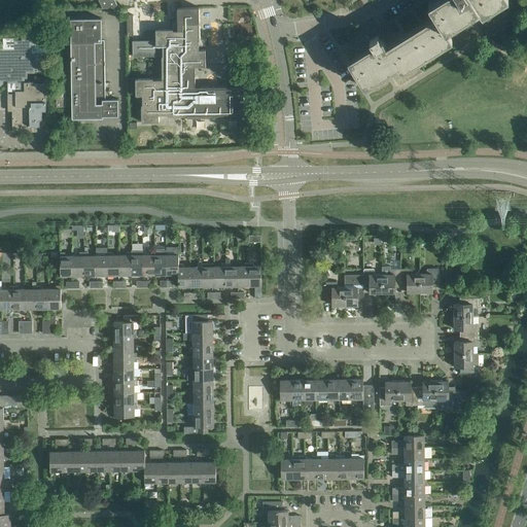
[(347,61),(363,86),(364,88),(398,67),(401,72),(453,40),(446,30),(479,9),(482,14),(504,0),(431,0),(428,2),(435,14),(386,45),(382,40),(381,41),(378,36),(362,45),(364,49),(347,61)]
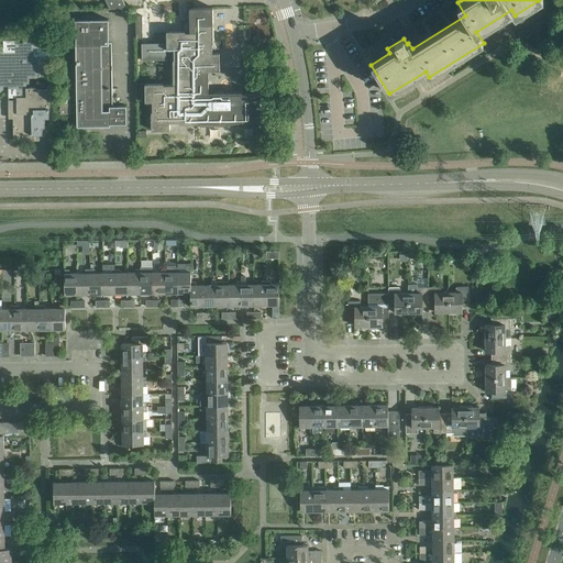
[(151,111),(152,130),(169,130),(169,122),(179,122),(179,123),(199,123),(200,127),(227,125),(227,122),(231,122),(231,125),(257,125),(257,122),(261,122),(260,94),(243,94),(243,92),(209,92),(208,70),(220,70),(219,53),(212,53),(212,43),(213,43),(212,8),(189,8),(190,32),(185,32),(185,31),(166,31),(166,43),(141,43),(142,61),(173,59),(173,85),(163,85),(163,84),(144,84),(144,85),(139,85),(139,100),(145,100),(145,101),(152,101),(152,111),(151,111)]
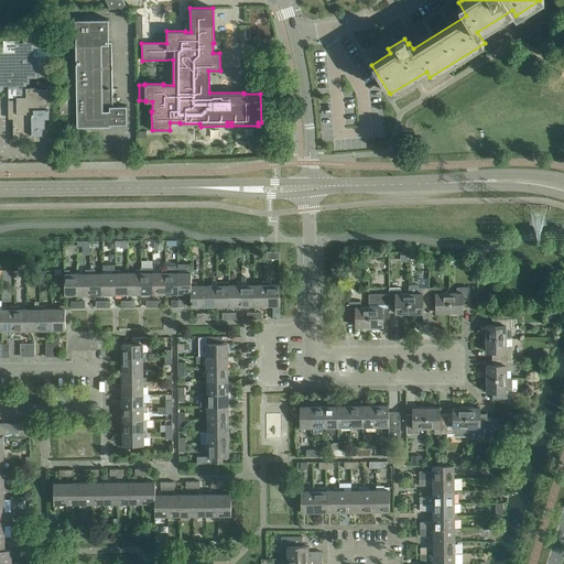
[(117,90),(112,90),(111,44),(109,44),(108,21),(75,22),(77,127),(110,126),(110,123),(127,123),(127,108),(117,108),(117,97),(117,90)]
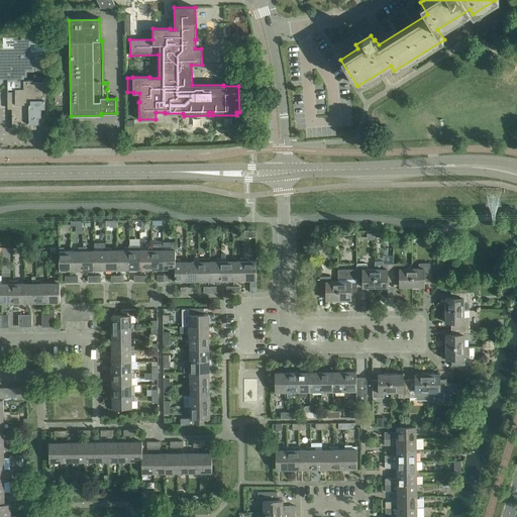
[(35,128),(35,123),(38,123),(38,117),(40,117),(40,108),(45,108),(44,84),(38,84),(38,82),(32,82),(32,80),(24,80),(24,77),(26,77),(26,72),(39,72),(42,68),(42,60),(40,60),(40,53),(53,53),(53,36),(48,32),(39,32),(39,34),(27,34),(27,32),(21,33),(21,39),(14,39),(14,36),(3,36),(3,42),(0,42),(0,84),(0,85),(2,82),(3,82),(3,77),(7,77),(7,101),(11,101),(12,129),(35,128)]
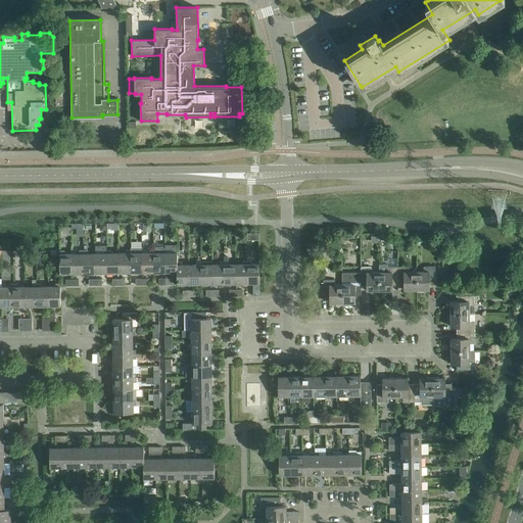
[(55,81),(56,105),(65,105),(64,81),(55,81)]
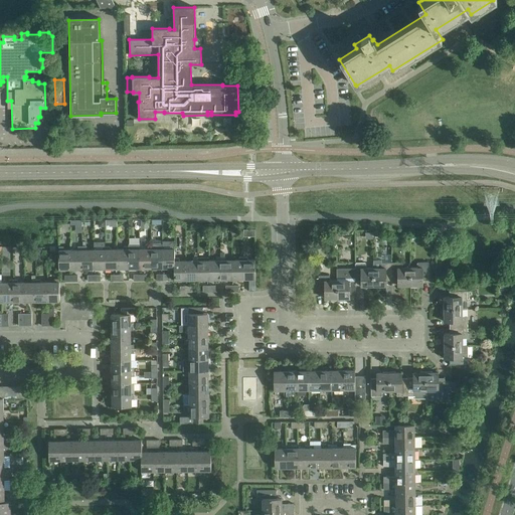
[(174,240),(162,240),(163,243),(163,268),(174,268),(174,258),(174,240)]
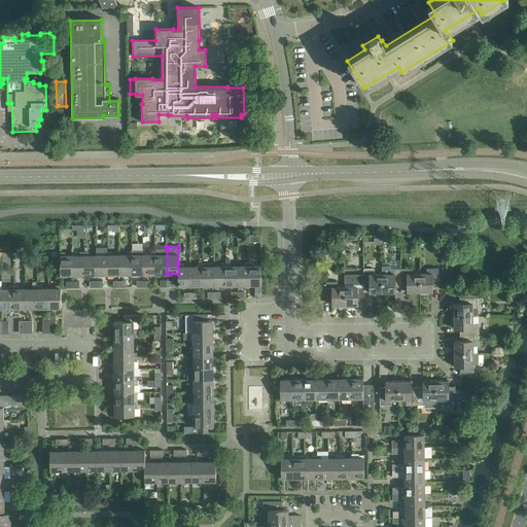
[(154,251),(154,275),(167,274),(167,249),(154,249),(154,251)]
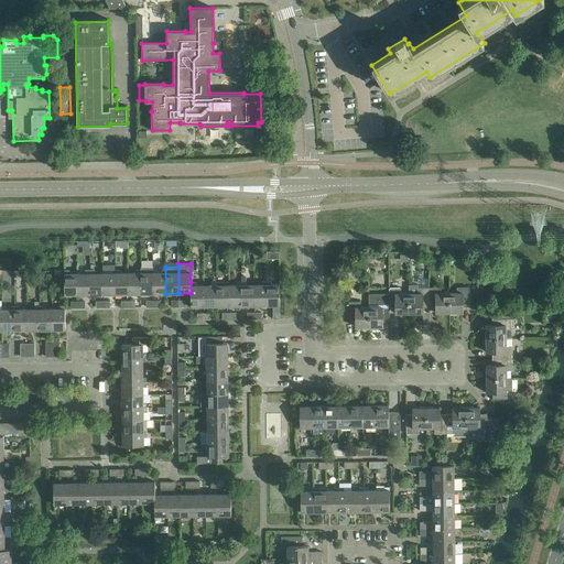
[(140,270),(140,294),(153,294),(153,273),(153,268),(140,268),(140,270)]
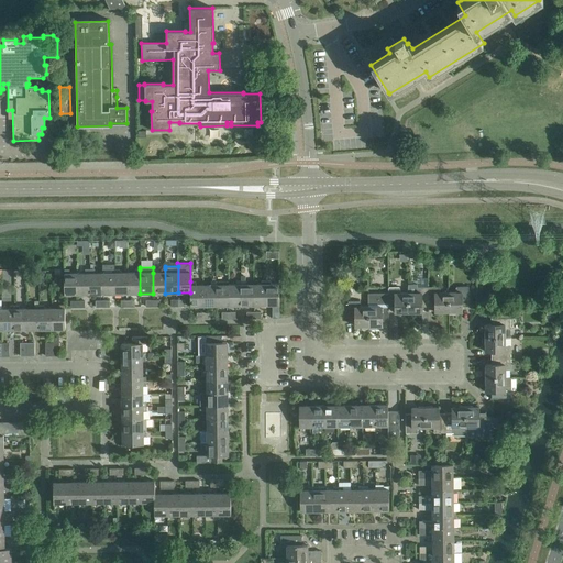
[(153,273),(153,294),(165,294),(165,268),(161,268),(161,272),(153,273)]
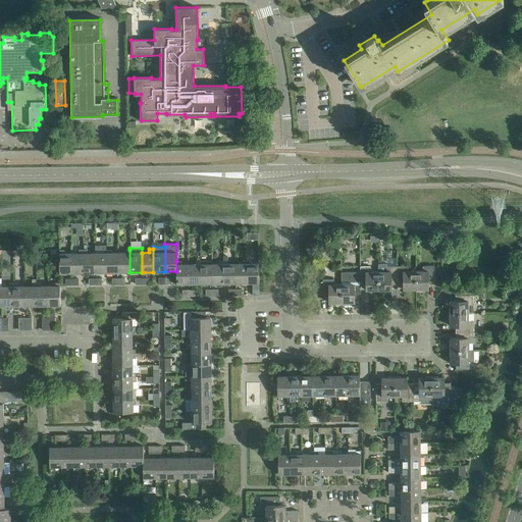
[(71,273),(71,253),(64,253),(64,250),(59,250),(60,273),(71,273)]
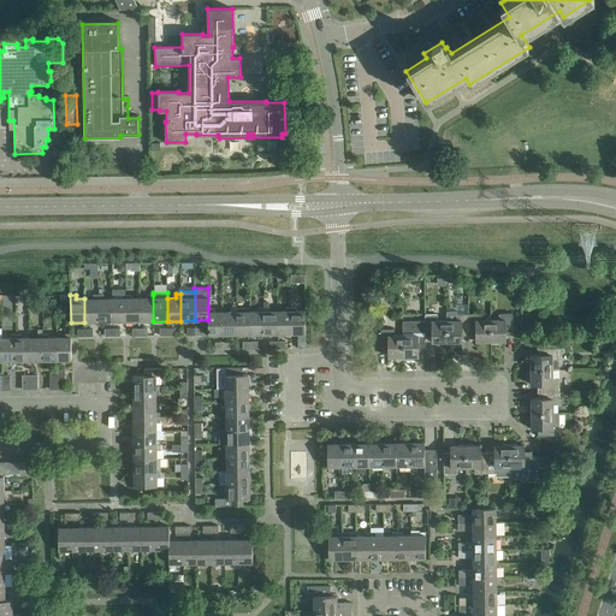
[(84,323),(99,321),(99,295),(93,295),(93,298),(84,298),(84,323)]
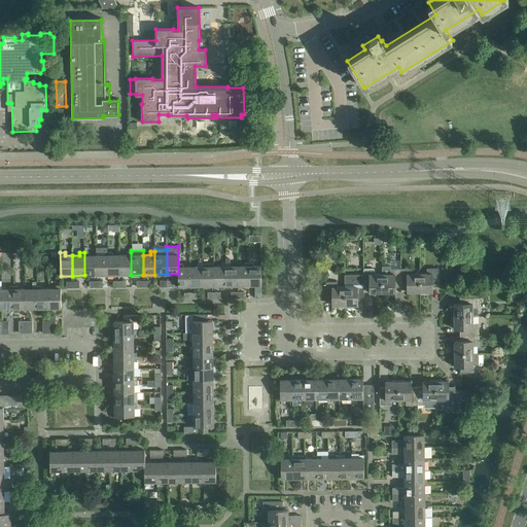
[(96,275),(96,255),(89,255),(89,252),(84,252),(84,275),(96,275)]
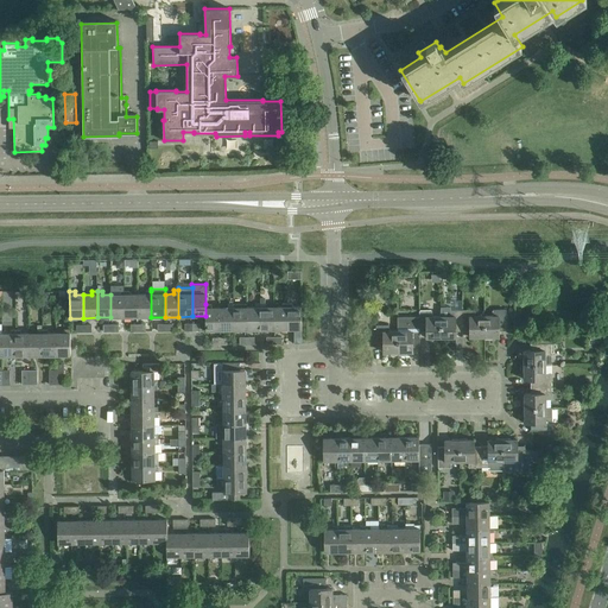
[(111,317),(125,317),(125,291),(119,291),(119,295),(111,295),(111,317)]
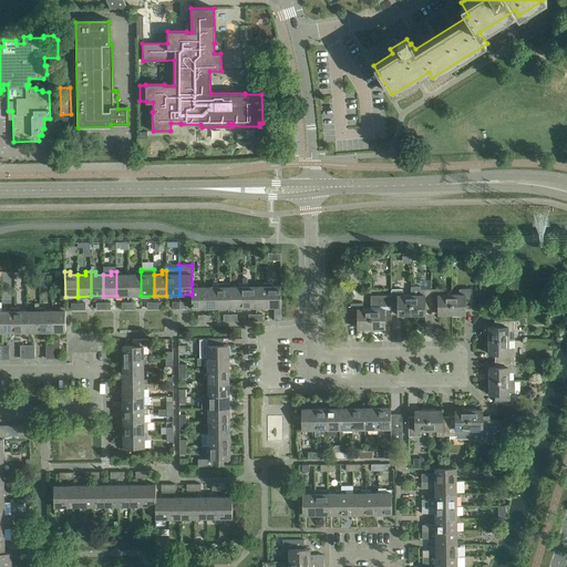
[(129,296),(129,275),(121,275),(121,271),(116,271),(116,296),(129,296)]
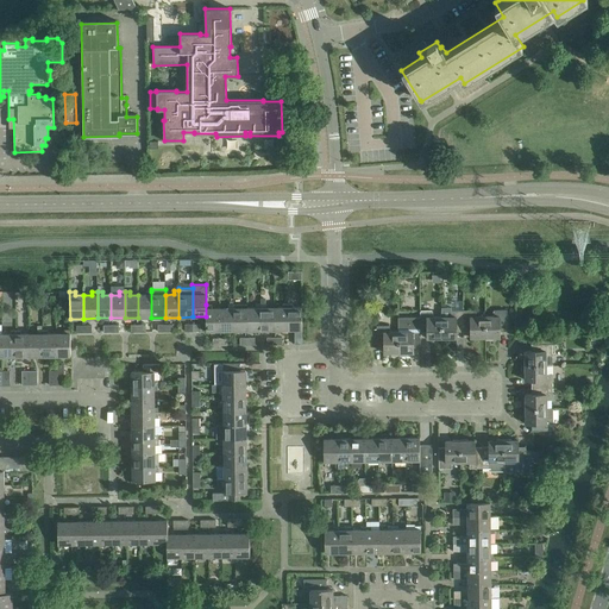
[(146,295),(138,295),(138,318),(151,318),(151,292),(146,292),(146,295)]
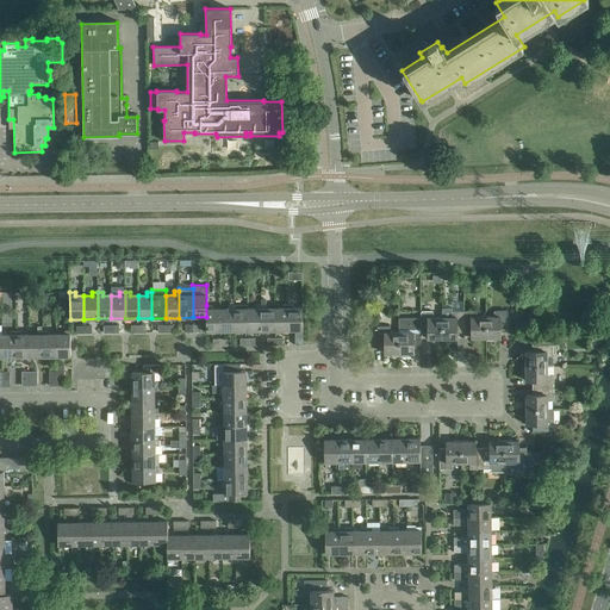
[(282,307),(275,309),(275,331),(288,330),(288,304),(282,304),(282,307)]
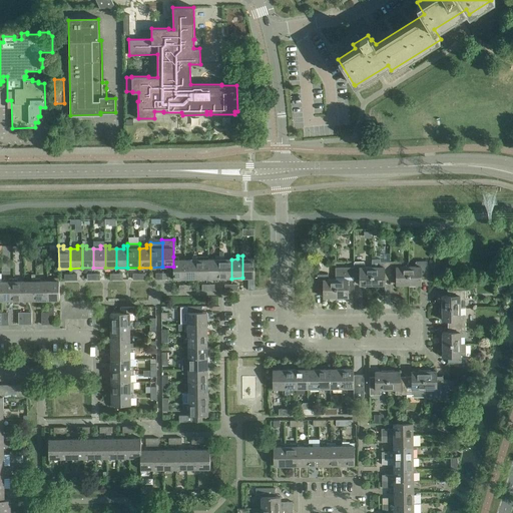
[(246,255),(242,255),(242,278),(247,278),(248,290),(254,290),(254,259),(246,259),(246,255)]
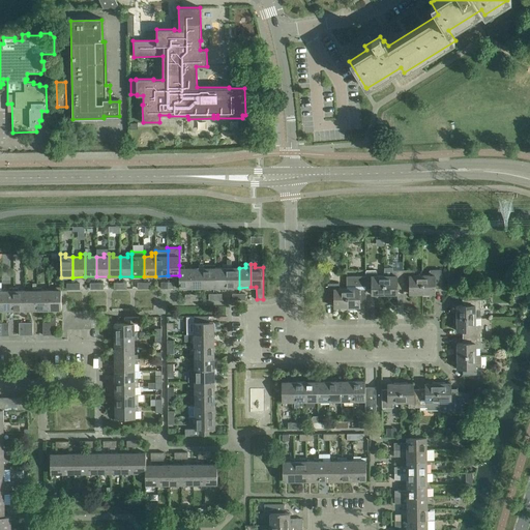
[(184,265),(179,265),(179,275),(179,288),(192,288),(192,268),(184,268),(184,265)]
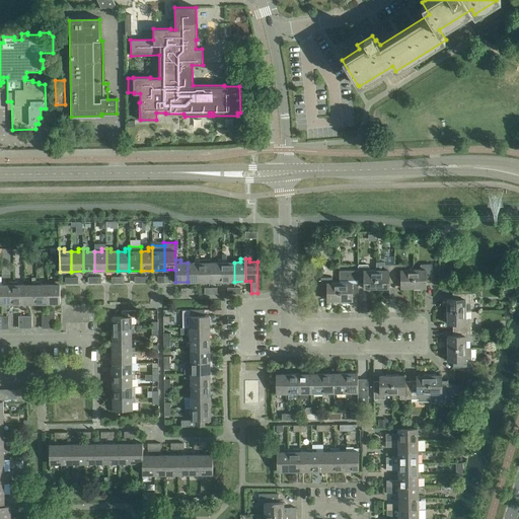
[(199,282),(199,260),(195,260),(195,263),(188,263),(188,282),(199,282)]
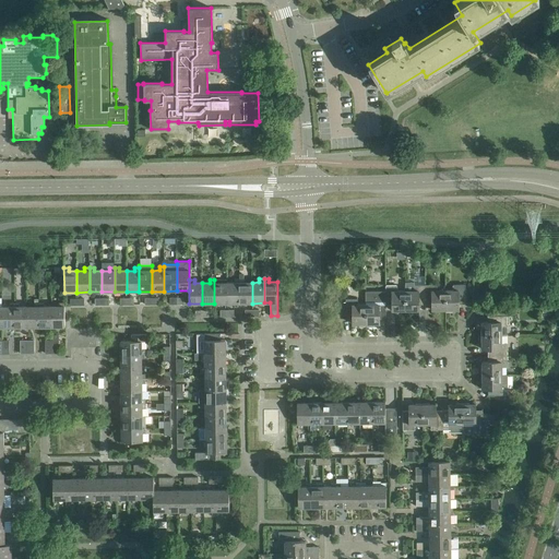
[(227,280),(214,280),(214,304),(227,304),(227,283),(227,280)]
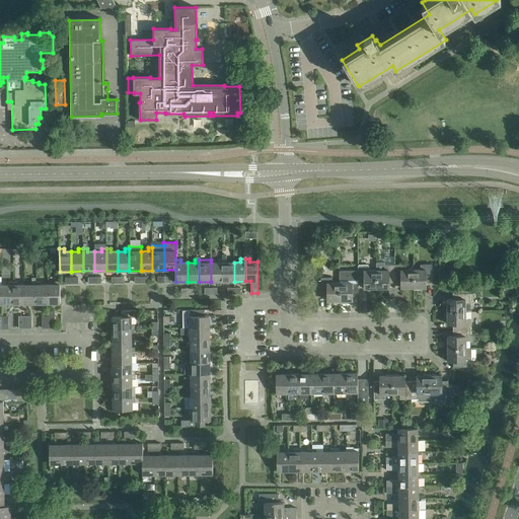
[(211,282),(222,282),(222,260),(218,260),(218,263),(211,263),(211,282)]
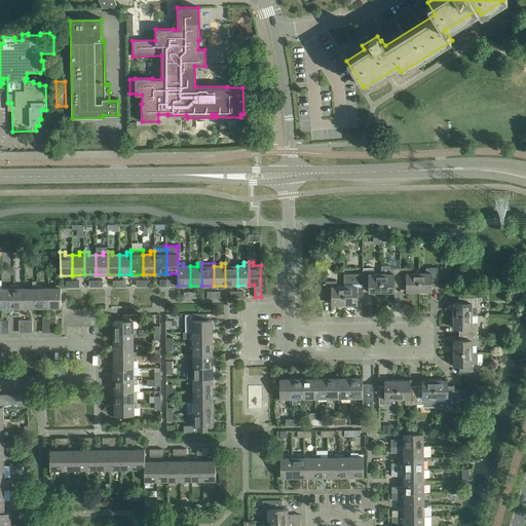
[(237,286),(237,266),(229,266),(229,263),(225,263),(225,286),(237,286)]
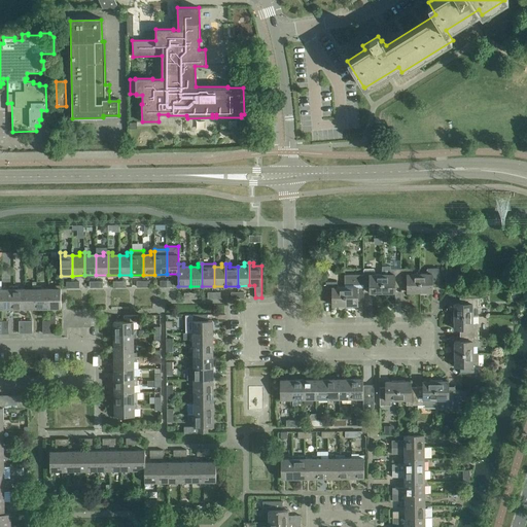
[(382,267),(382,274),(382,292),(395,292),(395,287),(400,287),(400,269),(390,269),(390,266),(382,267)]
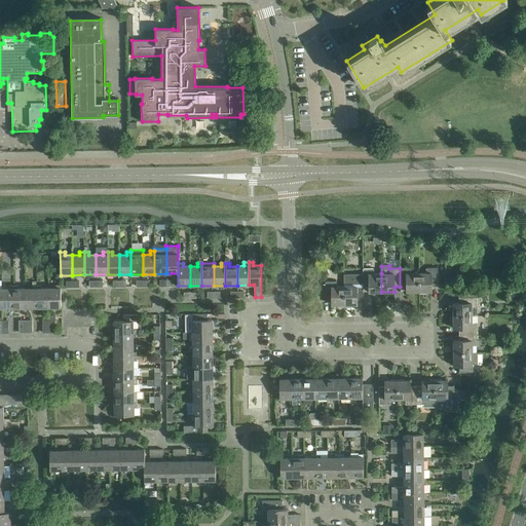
[(363,268),(363,273),(363,287),(369,287),(369,292),(381,292),(381,273),(374,273),(374,268),(363,268)]
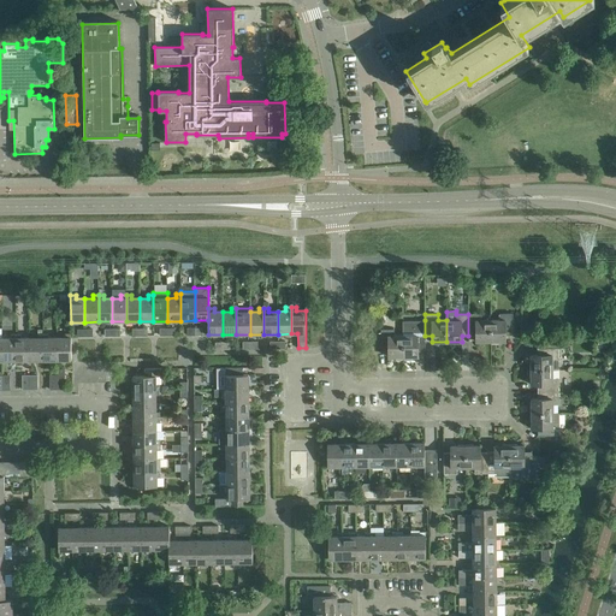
[(481,314),(468,314),(468,336),(475,336),(475,342),(491,342),(491,320),(481,320),(481,314)]
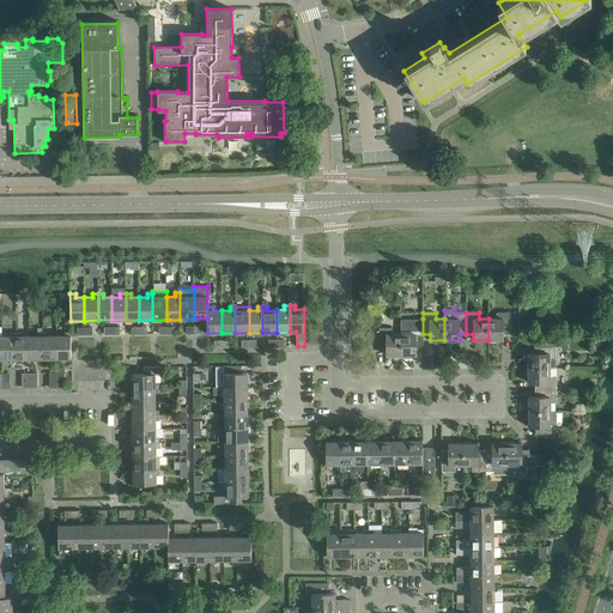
[(497,319),(489,319),(489,340),(503,340),(503,334),(510,333),(510,313),(497,313),(497,319)]
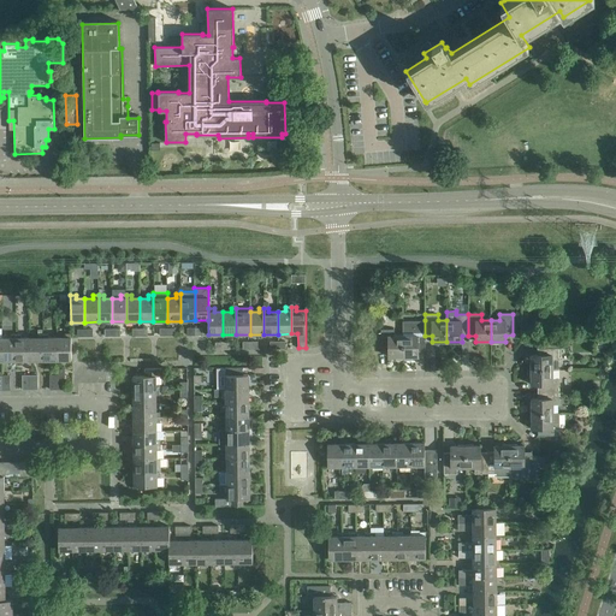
[(403,336),(403,357),(418,356),(418,350),(425,350),(425,336),(425,320),(403,321),(403,336)]
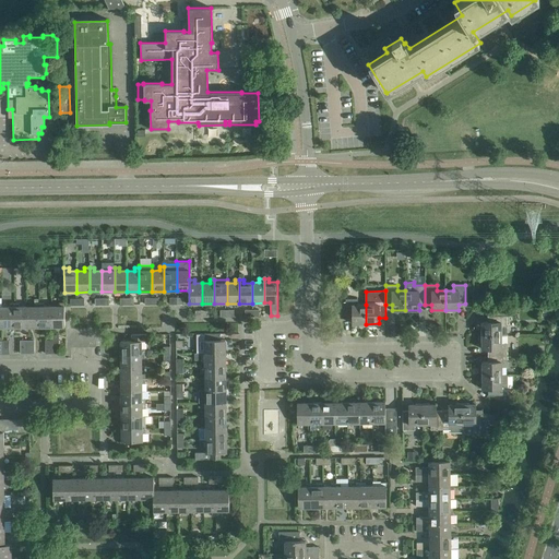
[(357,299),(345,299),(346,319),(353,319),(353,324),(366,324),(366,305),(357,305),(357,299)]
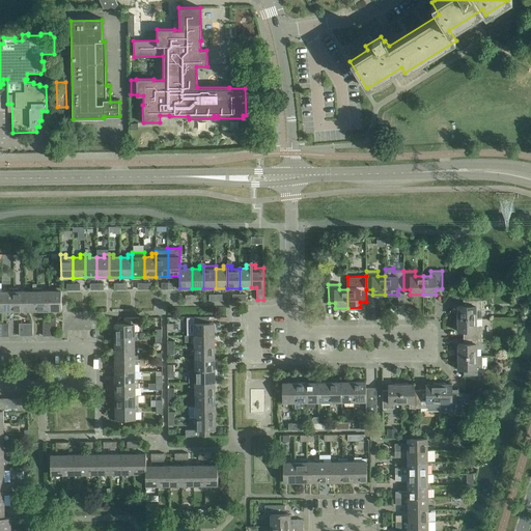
[(32,290),(25,291),(26,311),(37,310),(37,287),(36,287),(32,287),(32,290)]
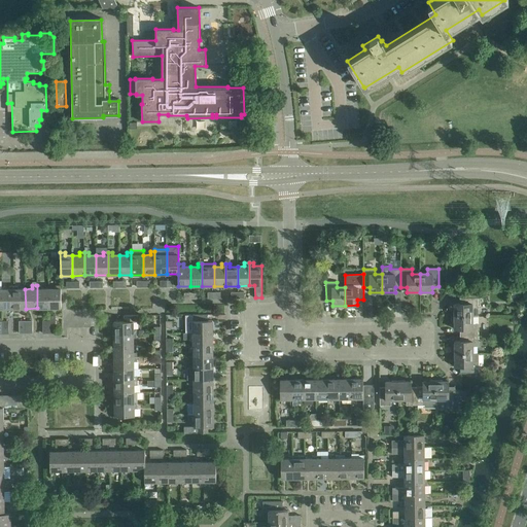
[(37,308),(48,308),(48,288),(41,288),(41,285),(37,285),(37,308)]
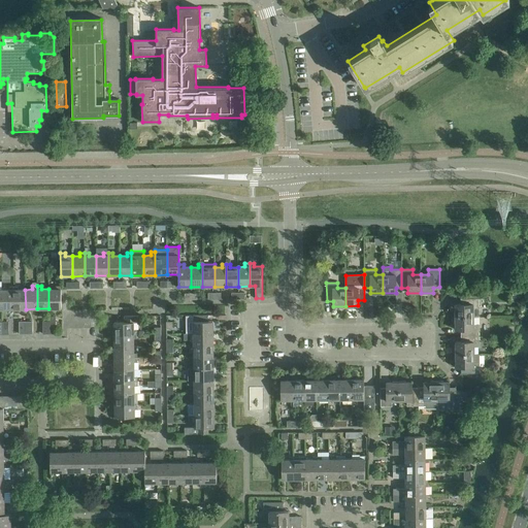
[(56,289),(48,289),(48,308),(61,308),(61,286),(56,286),(56,289)]
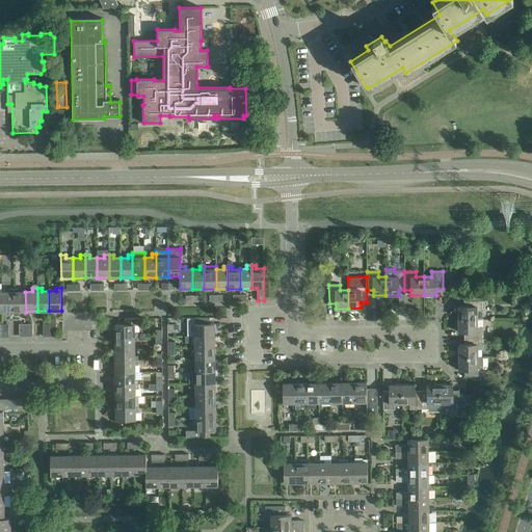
[(9,292),(2,292),(2,312),(14,312),(14,289),(8,289),(9,292)]
